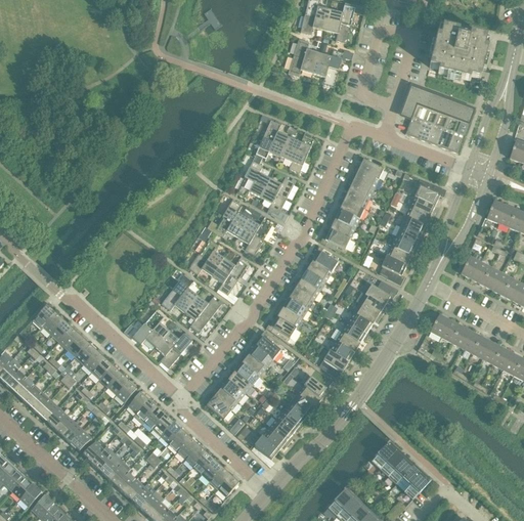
[(328,19),(330,8),(317,5),(318,0),(307,0),(304,13),(328,19)]
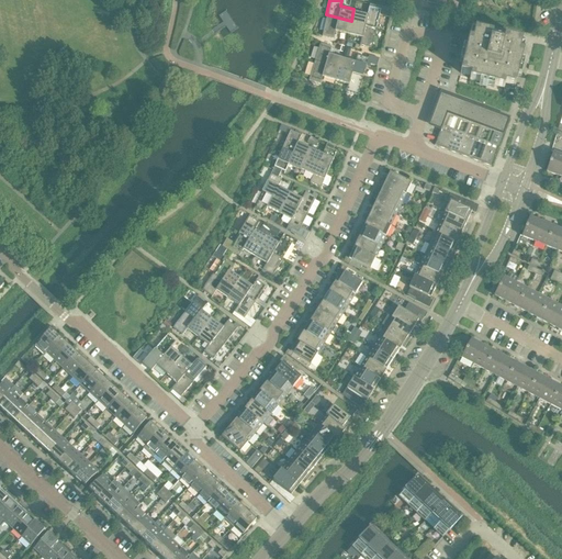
[(377,26),(379,13),(389,15),(391,7),(377,3),(375,7),(369,4),(367,12),(353,9),(351,21),(377,26)]
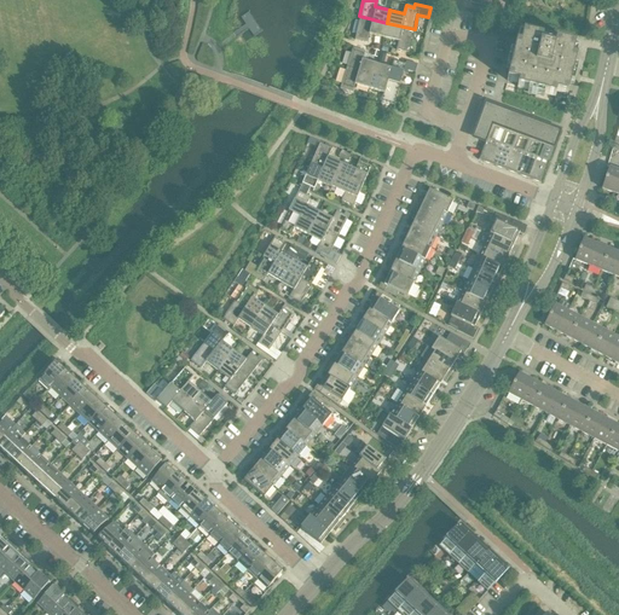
[(383,35),(387,23),(359,16),(354,36),(368,40),(370,32),(383,35)]
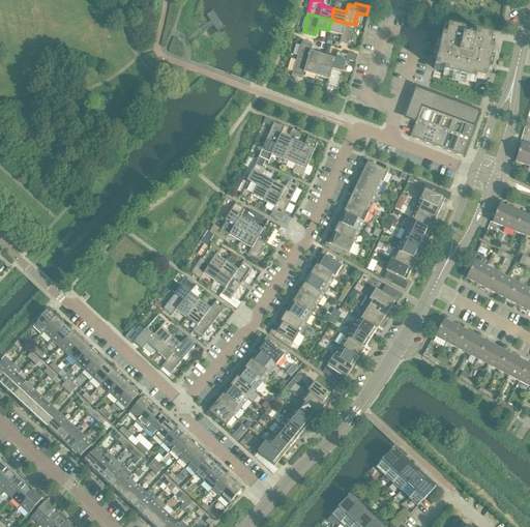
[(350,42),(355,25),(331,20),(328,30),(341,33),(340,40),(350,42)]
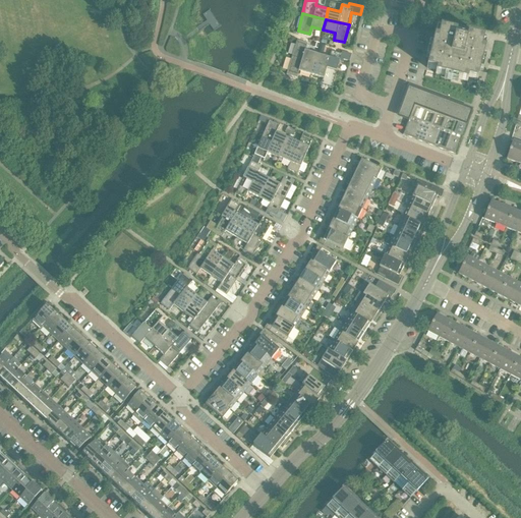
[(477,78),(485,46),(481,45),(484,36),(467,32),(466,38),(455,35),(457,29),(441,24),(438,35),(435,34),(426,65),(436,68),(436,71),(467,79),(468,75),(477,78)]
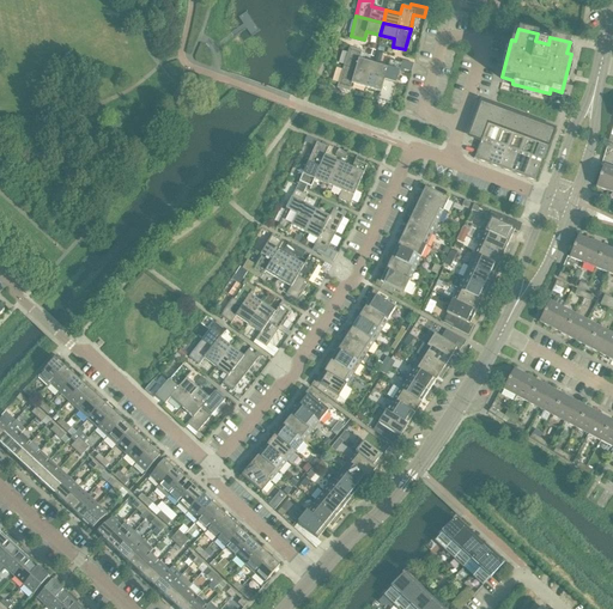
[(369,73),(374,61),(359,56),(362,48),(349,44),(343,65),(369,73)]
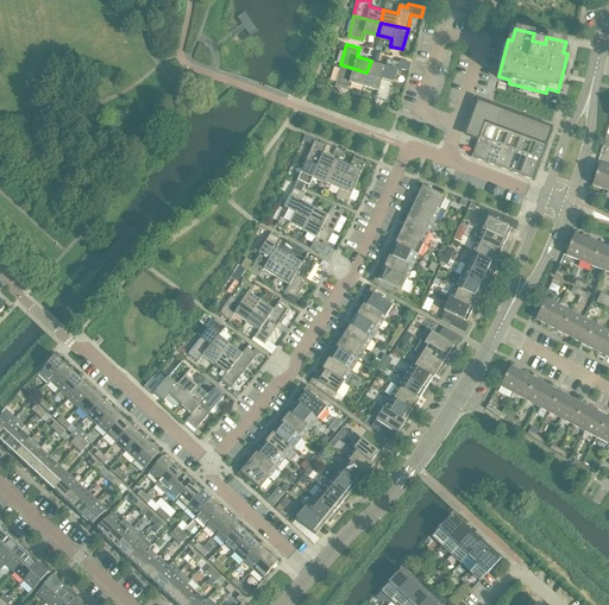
[(394,81),(397,65),(408,69),(410,61),(400,57),(399,60),(387,56),(384,64),(371,61),(366,73),(394,81)]
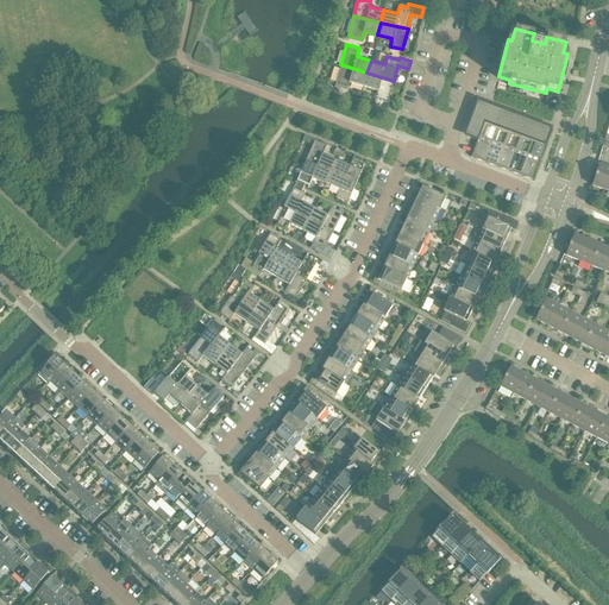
[(366,73),(340,64),(334,84),(346,88),(350,80),(363,84),(366,73)]
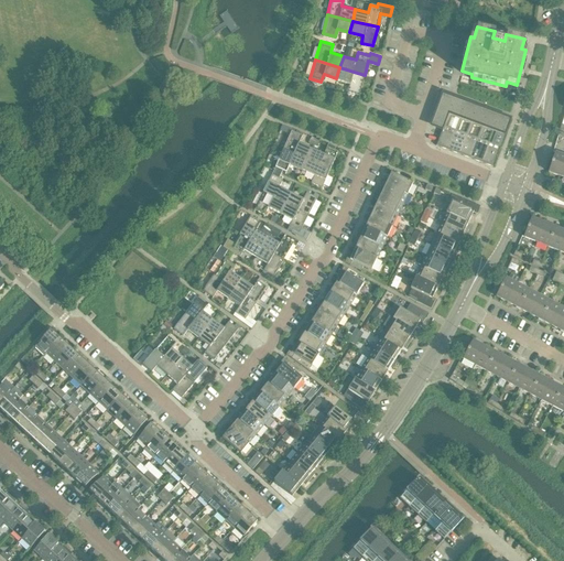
[(358,94),(365,75),(339,67),(336,78),(349,83),(347,89),(358,94)]
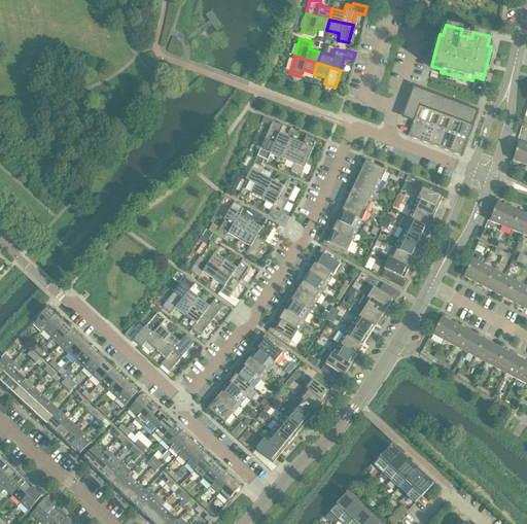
[(418,138),(434,94),(423,90),(408,134),(418,138)]
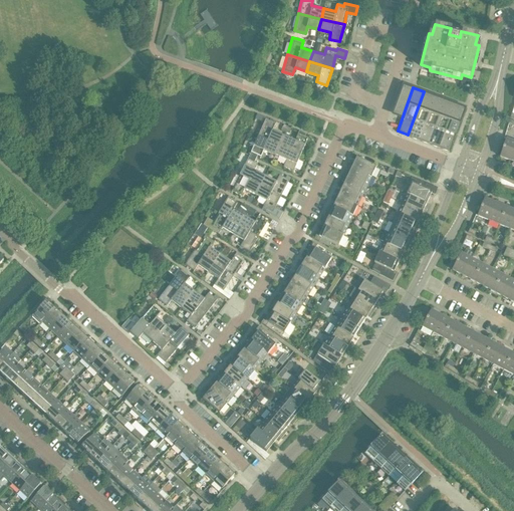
[(418,138),(434,94),(424,91),(408,135),(418,138)]
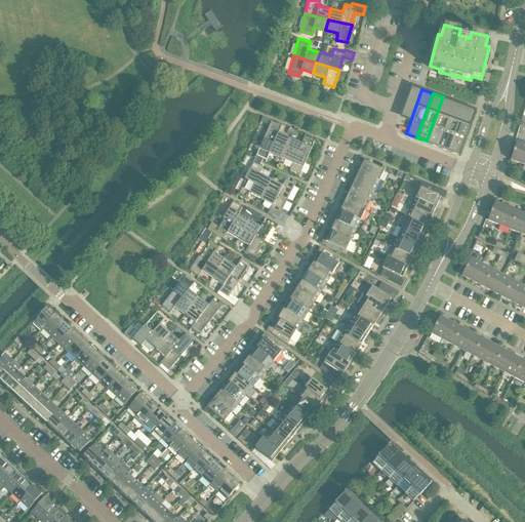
[(437,145),(453,101),(443,96),(427,141),(437,145)]
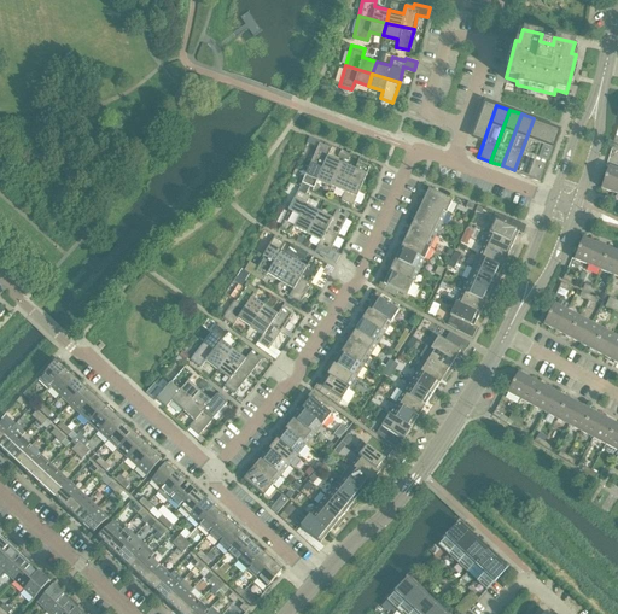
[(526,175),(546,123),(534,118),(514,170),(526,175)]
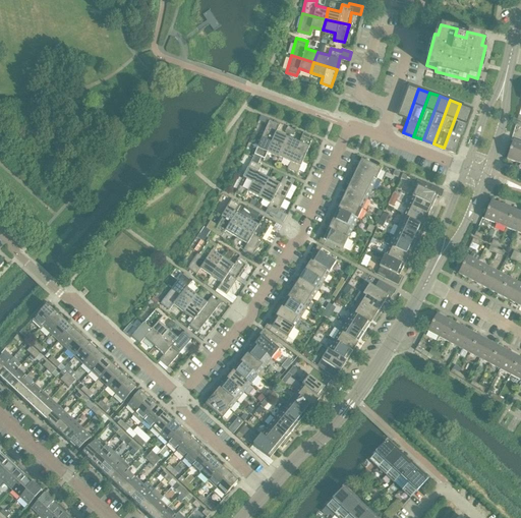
[(455,152),(471,108),(460,104),(444,148),(455,152)]
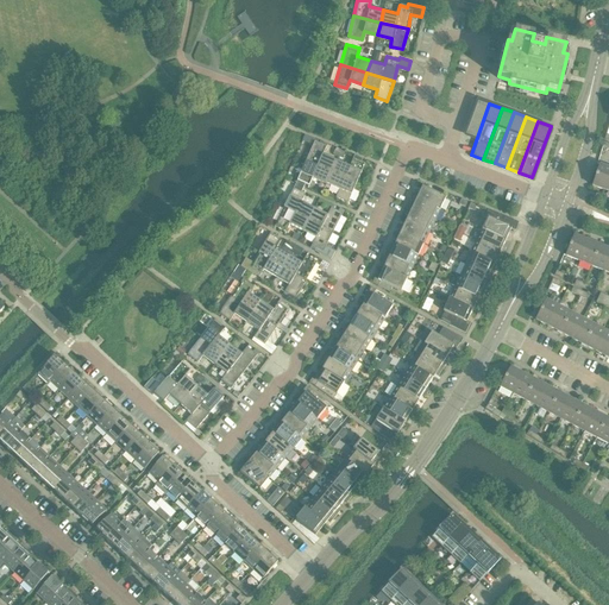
[(336,158),(322,152),(326,144),(314,139),(306,158),(331,170),(336,158)]
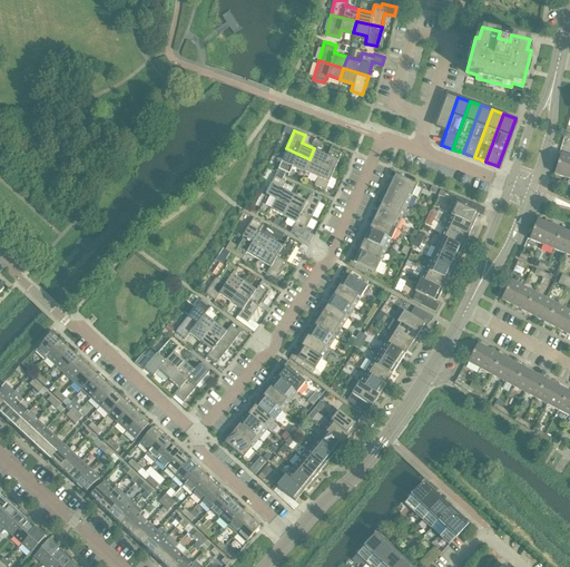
[(333,169),(341,152),(331,146),(327,154),(314,148),(310,159),(333,169)]
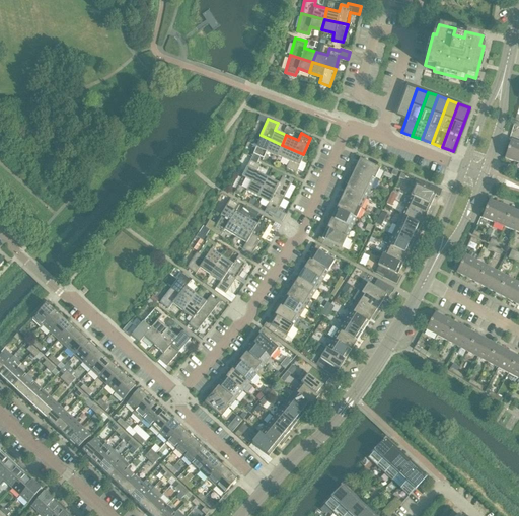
[(278,154),(282,145),(261,135),(253,152),(260,154),(264,156),(267,149),(278,154)]
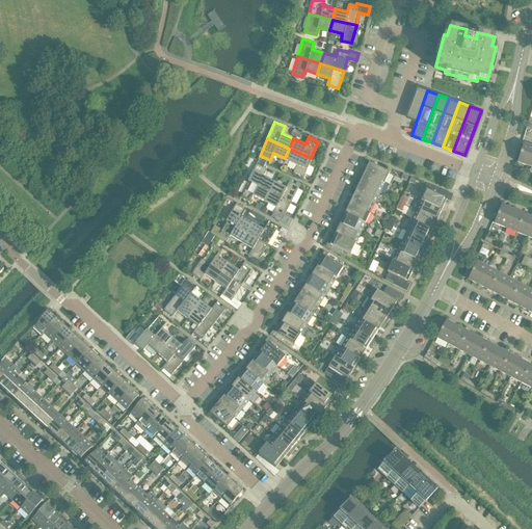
[(529,164),(531,154),(531,143),(524,141),(516,160),(529,164)]
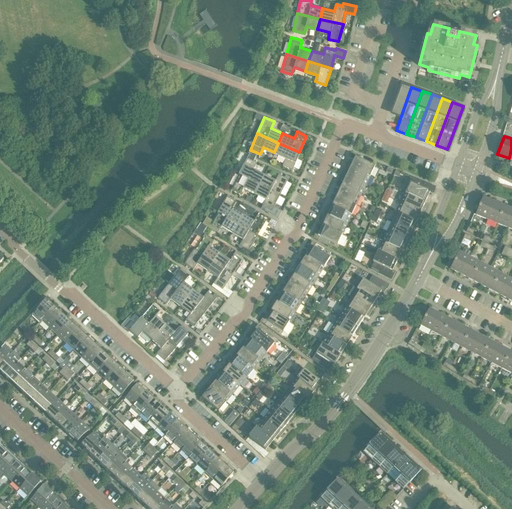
[(292,168),(299,152),(278,143),(274,152),(285,157),(282,164),(292,168)]
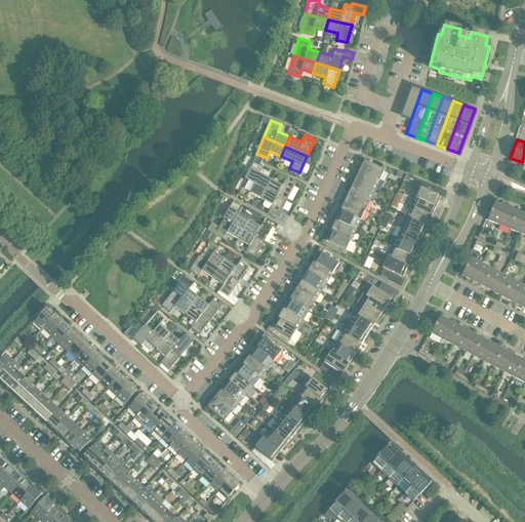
[(379,178),(385,168),(364,158),(363,159),(365,160),(363,164),(361,163),(359,168),(379,178)]
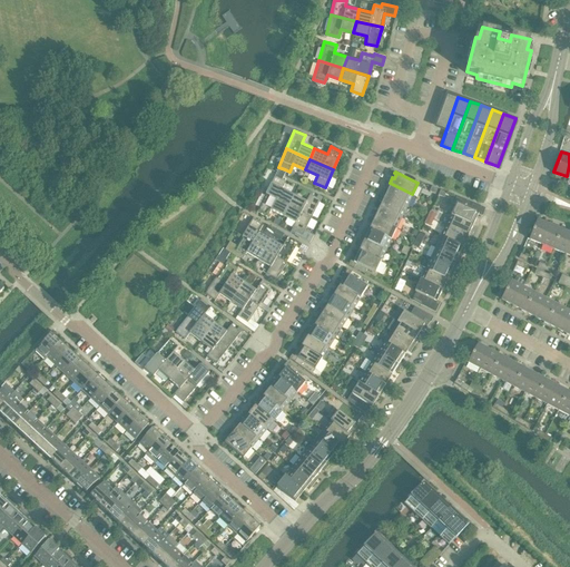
[(282,187),(285,179),(282,177),(275,174),(265,192),(288,204),(294,193),(282,187)]
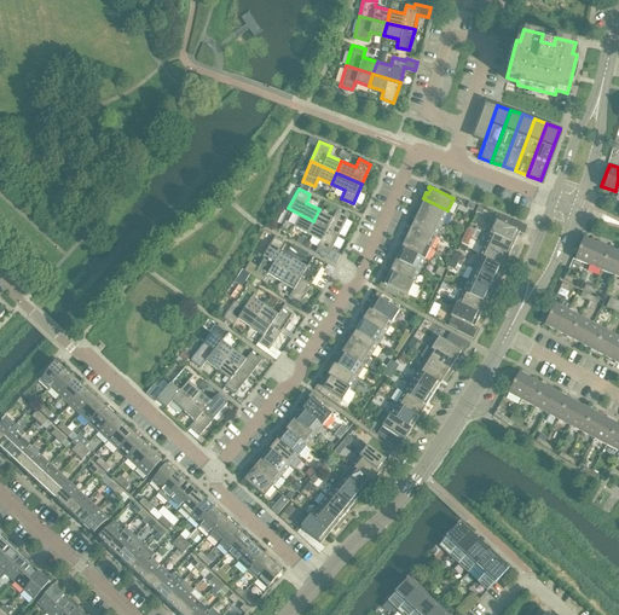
[(441,222),(447,210),(423,198),(421,204),(417,202),(415,209),(441,222)]
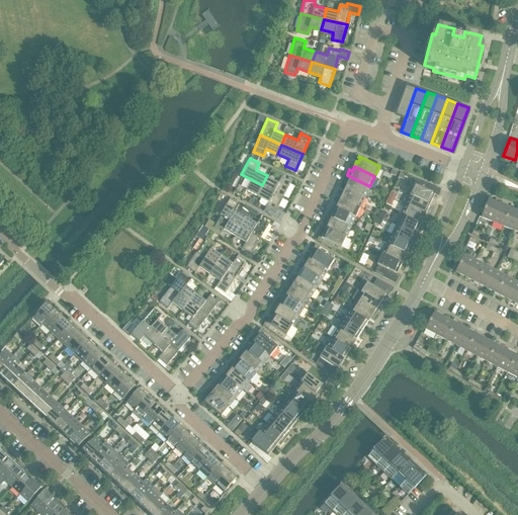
[(262,185),(241,174),(233,190),(243,195),(246,188),(257,194),(262,185)]
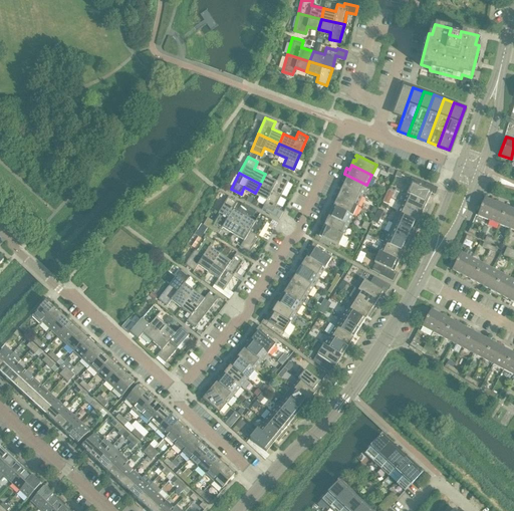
[(281,194),(289,178),(279,173),(276,180),(265,174),(260,184),(281,194)]
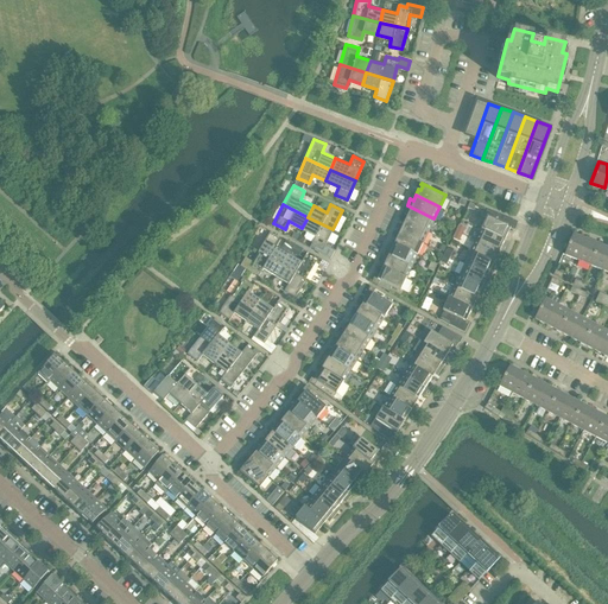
[(428,229),(434,218),(407,205),(404,213),(407,214),(405,218),(428,229)]
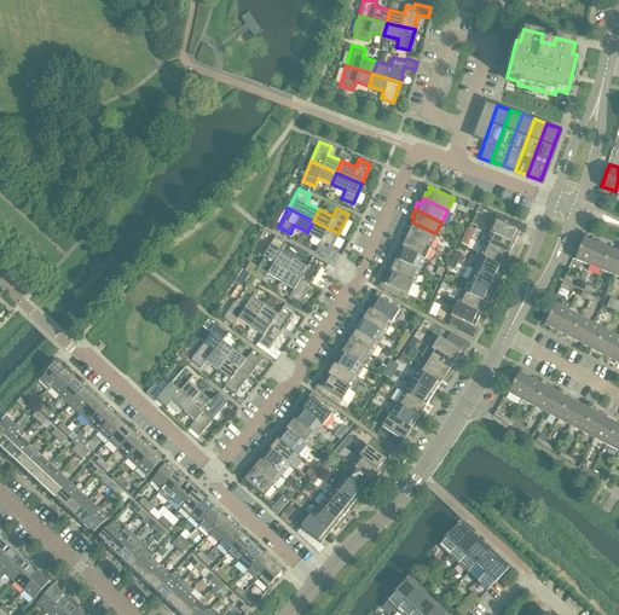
[(527,224),(495,210),(496,218),(490,231),(514,242),(516,236),(515,235),(518,230),(519,231),(519,230),(524,232),(527,224)]
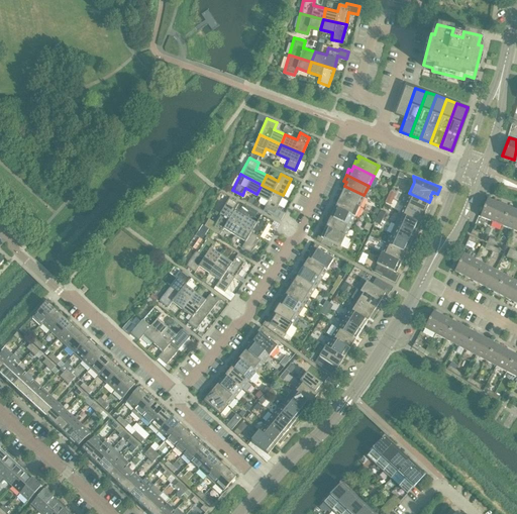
[(283,195),(262,185),(256,194),(268,200),(265,206),(269,208),(267,211),(281,218),(285,210),(277,206),(283,195)]
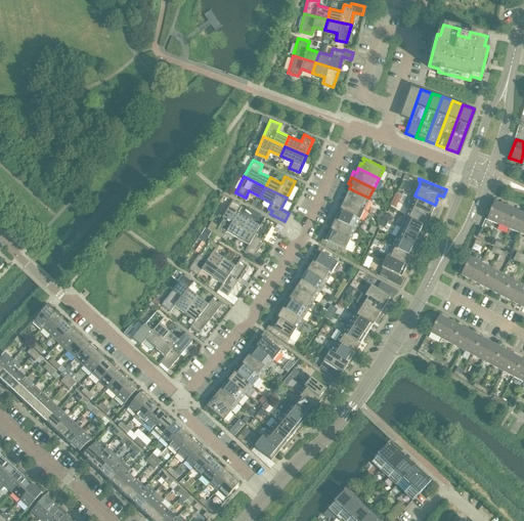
[(368,198),(349,188),(347,192),(344,191),(341,197),(364,208),(368,198)]
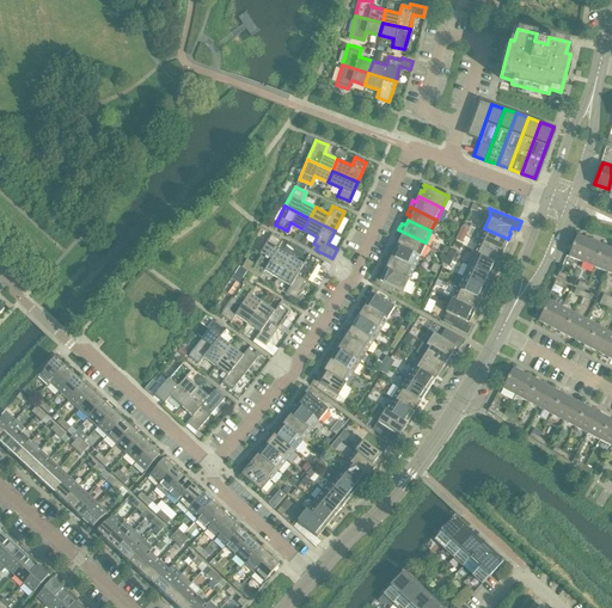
[(508,239),(484,228),(478,239),(506,252),(508,245),(506,244),(508,239)]
